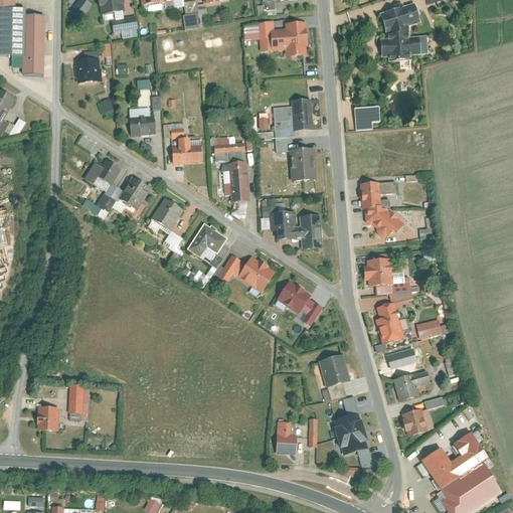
[(0,59),(8,59),(11,75),(21,72),(21,79),(43,77),(42,14),(33,15),(32,7),(16,4),(15,0),(0,0),(0,59)]
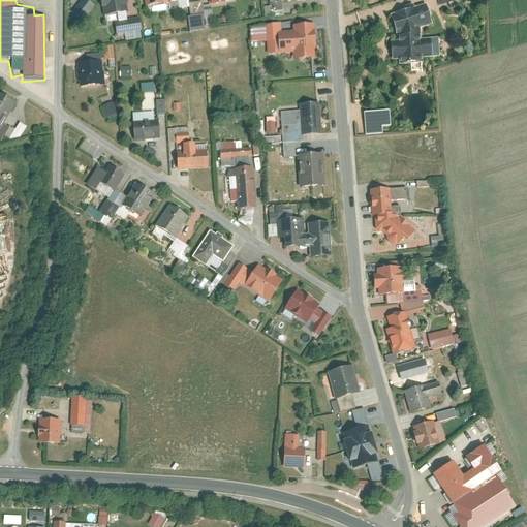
[(76,0),(69,11),(81,20),(92,3),(87,0),(76,0)]
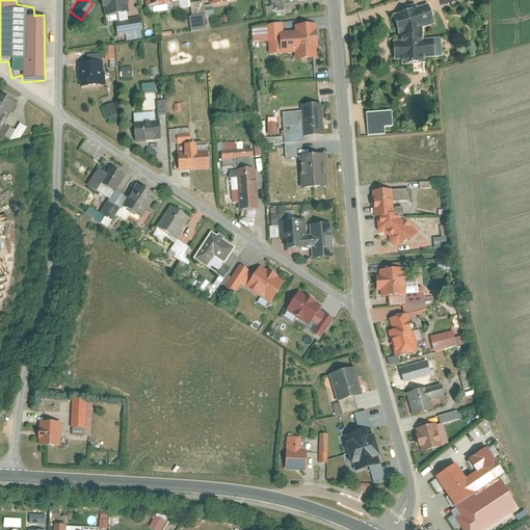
[(101,0),(104,14),(129,10),(127,0),(101,0)]
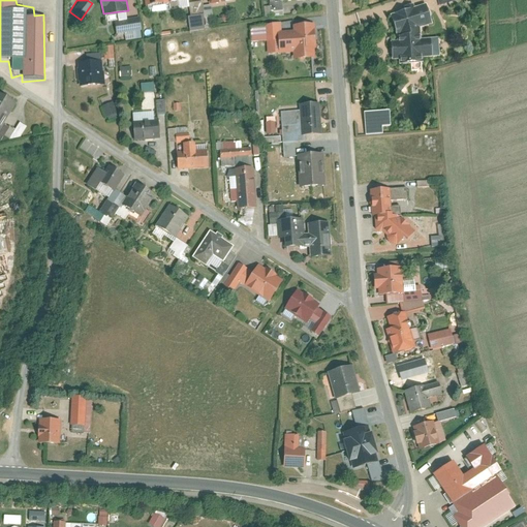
[(427,2),(391,12),(399,38),(391,39),(391,58),(399,58),(399,62),(423,62),(423,56),(439,54),(438,36),(420,36),(421,27),(434,23),(427,2)]
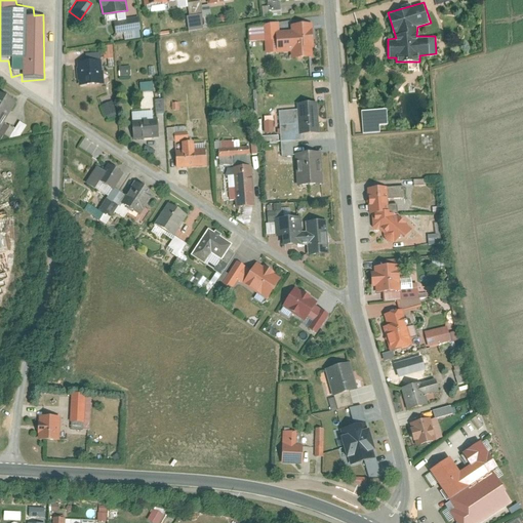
[(290,29),(277,30),(277,51),(291,50),(291,57),(315,56),(313,22),(290,23),(290,29)]
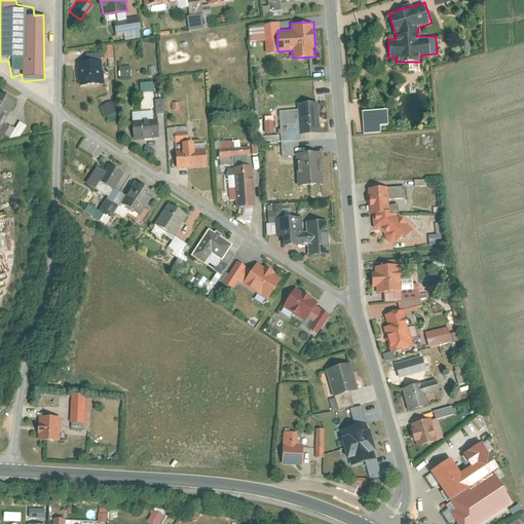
[(111,43),(103,43),(102,57),(111,57),(111,43)]
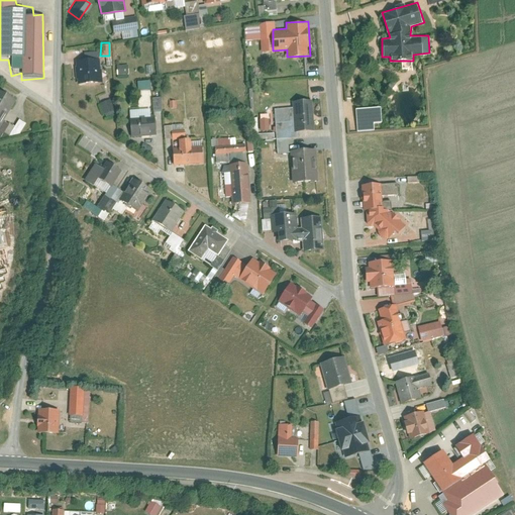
[(99,58),(76,60),(78,83),(101,81),(99,58)]
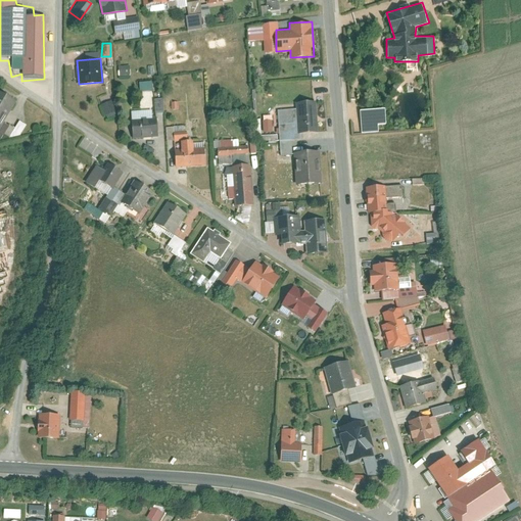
[(128,64),(115,64),(116,74),(128,73),(128,64)]
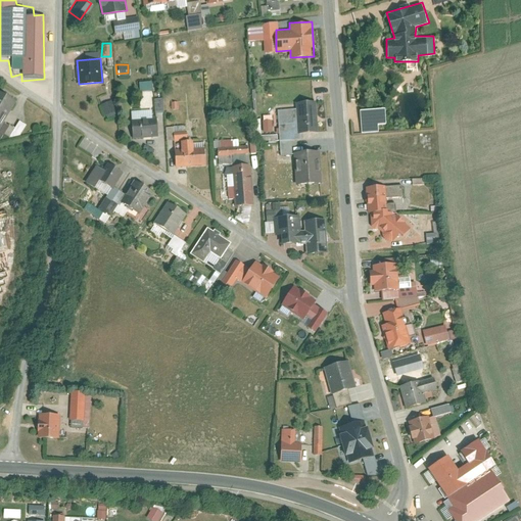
[(137,90),(149,89),(149,80),(137,81),(137,90)]
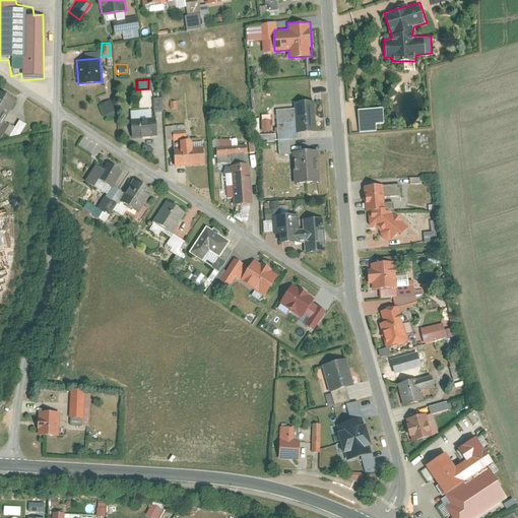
[(0,126),(14,100),(0,89),(0,126)]
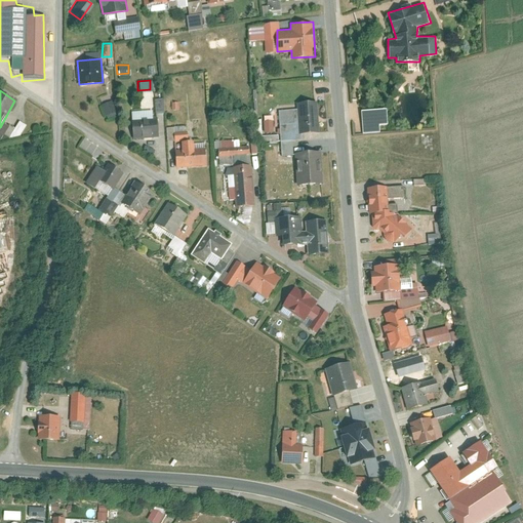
[(162,112),(161,97),(152,97),(153,112),(162,112)]
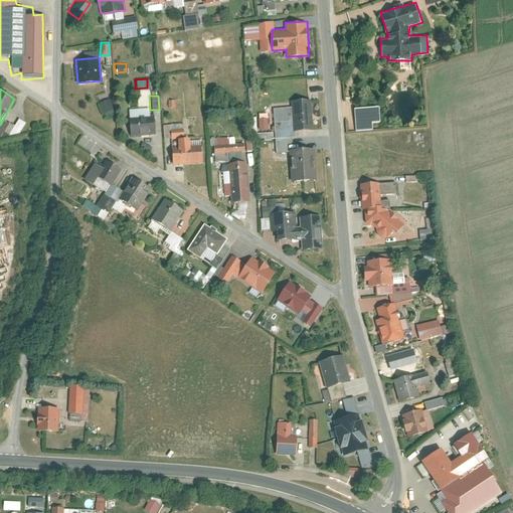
[(103,117),(110,114),(104,99),(97,102),(103,117)]
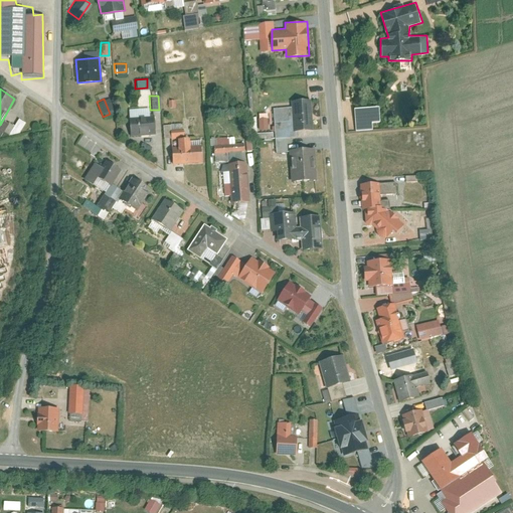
[(311,99),(292,100),(293,130),(313,129),(311,99)]
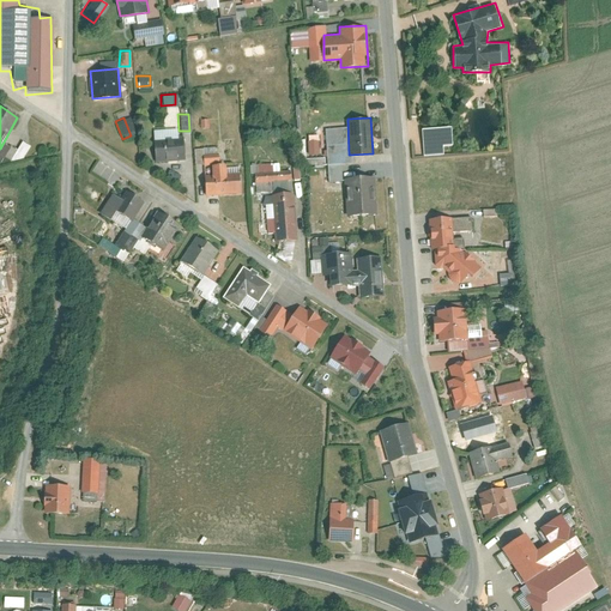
[(417,128),(419,155),(441,153),(440,145),(448,144),(447,126),(417,128)]
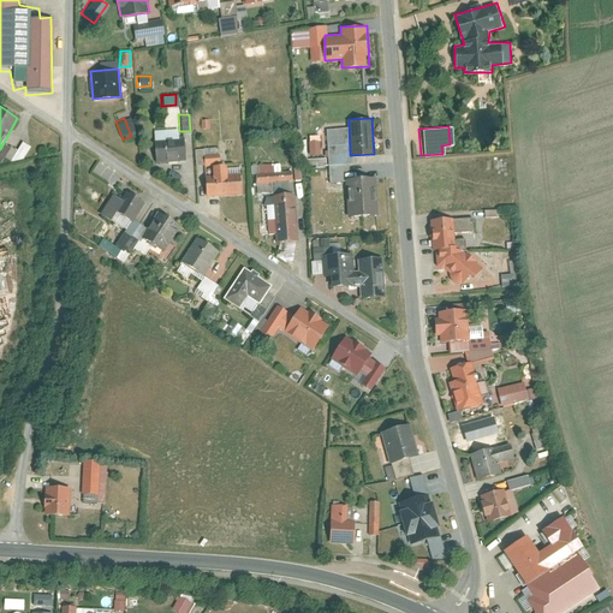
[(183,137),(155,138),(156,161),(186,159),(183,137)]
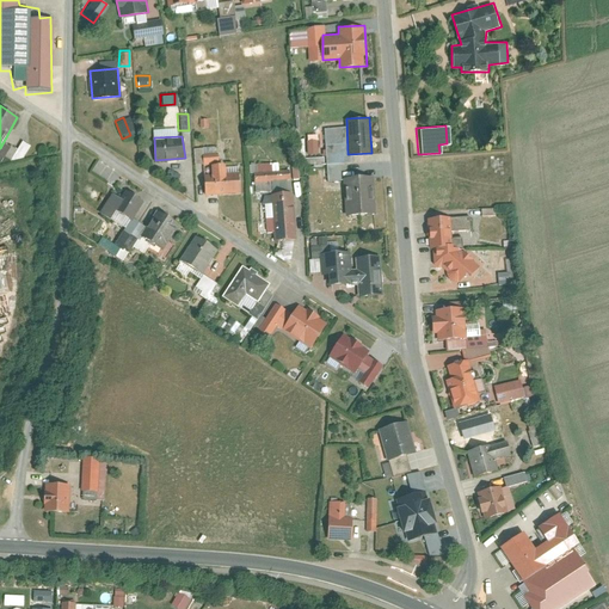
[(276,161),(247,162),(247,171),(251,170),(252,191),(281,190),(281,179),(287,178),(287,168),(276,168),(276,161)]
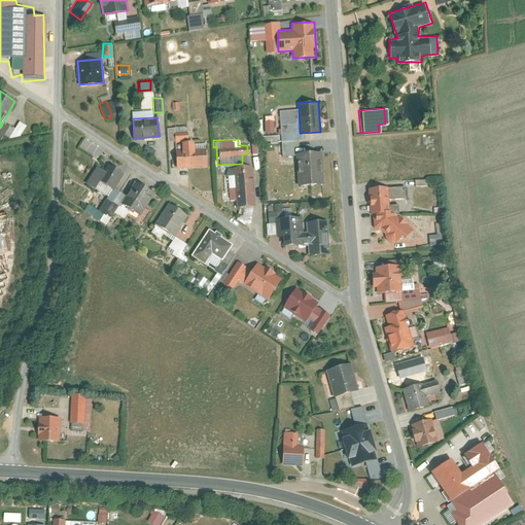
[(182,148),(176,148),(177,167),(209,166),(207,148),(195,148),(195,141),(182,141),(182,148)]
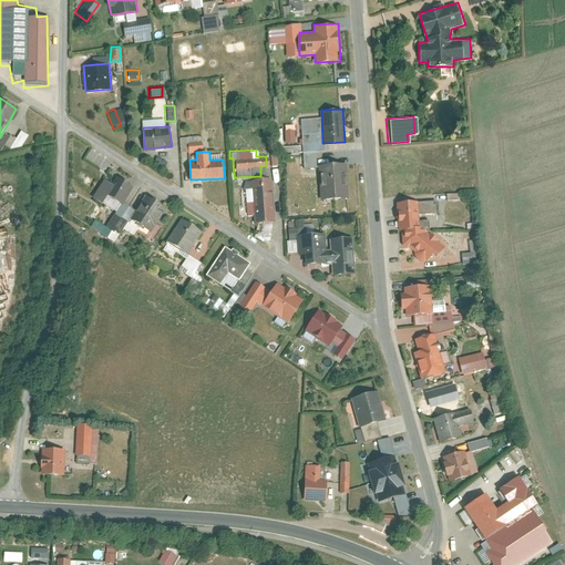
[(346,163),(319,164),(321,198),(348,197),(346,163)]
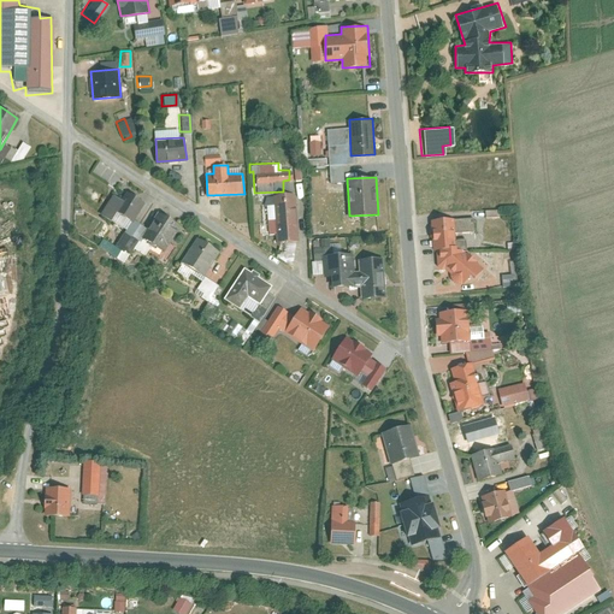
[(145,202),(125,190),(113,208),(133,222),(145,202)]
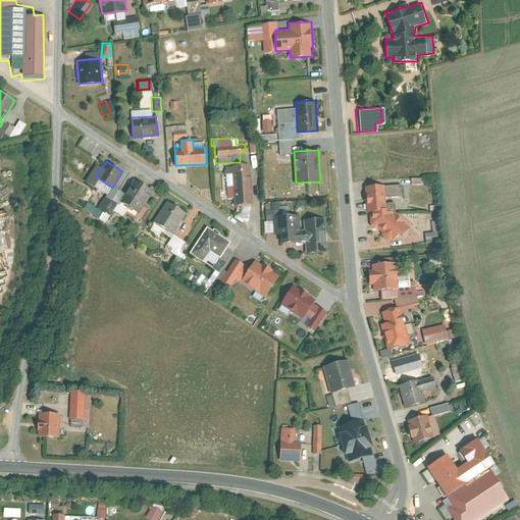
[(250,163),(232,164),(235,204),(253,204),(250,163)]
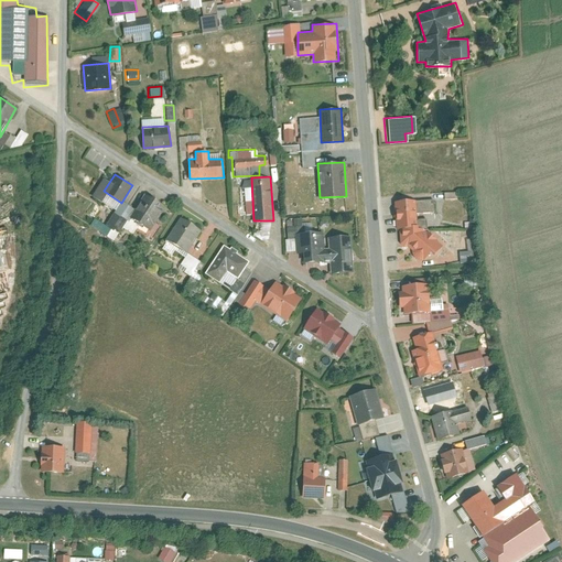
[(144,193),(129,216),(150,229),(165,205),(144,193)]
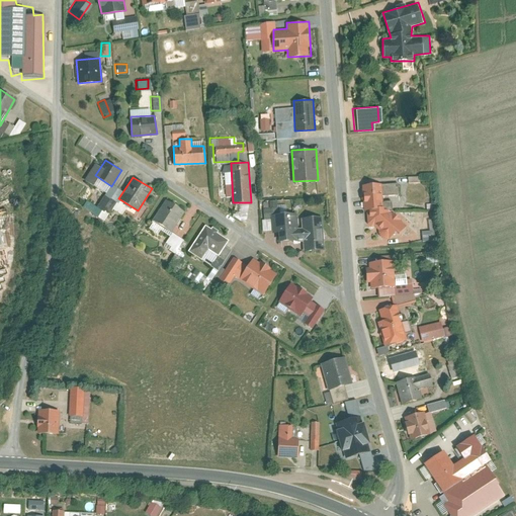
[(381,183),(363,184),(364,209),(382,208),(381,183)]
